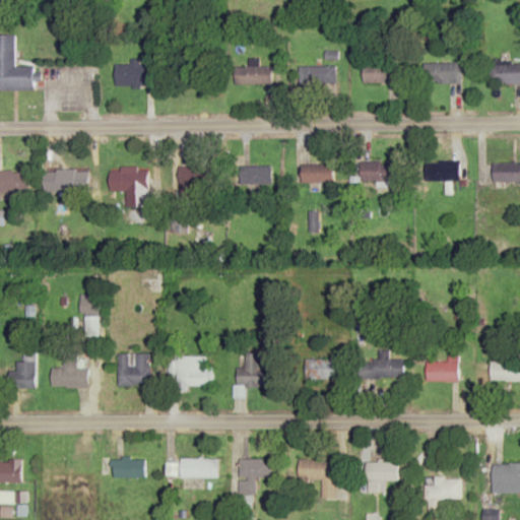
[(0,89),(40,89),(40,67),(15,67),(15,35),(0,35),(0,89)]
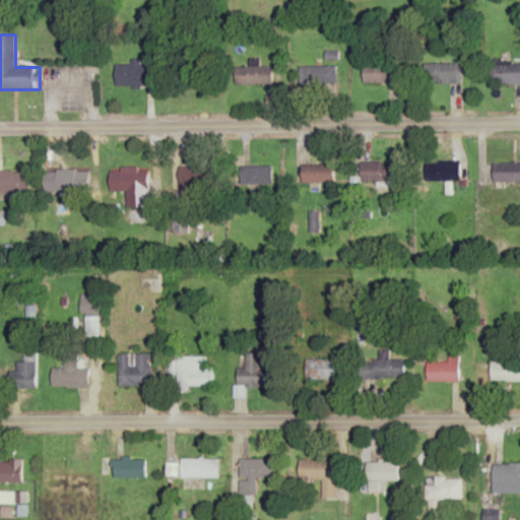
[(491,82),(519,82),(519,62),(491,62),(491,82)]
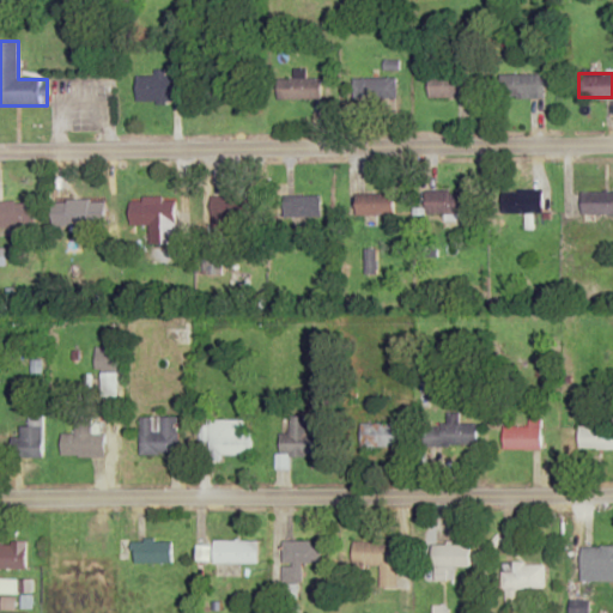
[(545,74),(502,74),(502,98),(545,98),(545,74)]
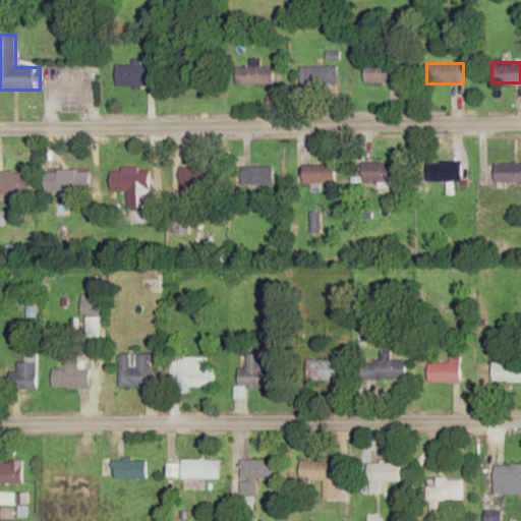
[(148,85),(148,64),(117,64),(117,85),(148,85)]
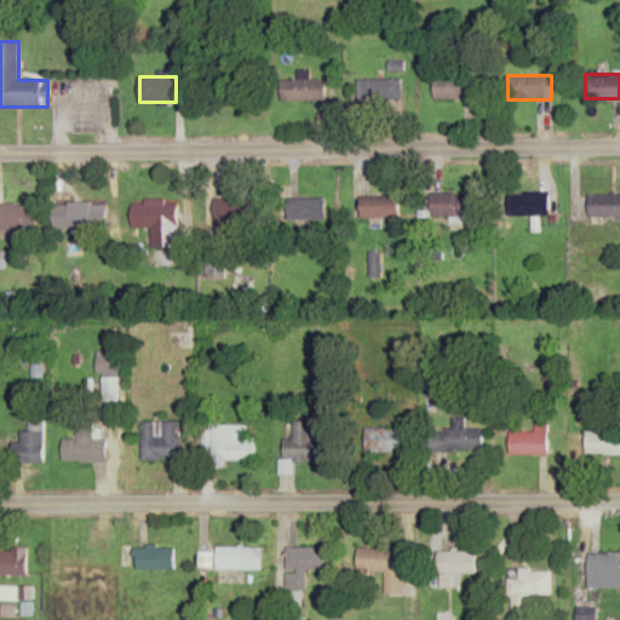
[(435,99),(474,99),(474,76),(435,76),(435,99)]
